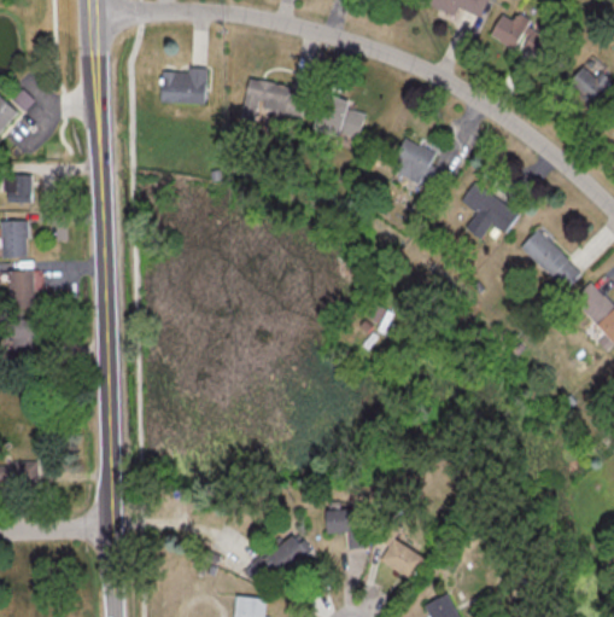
[(455,16),(457,7),(480,16),(486,0),(417,0),(417,1),(455,16)]
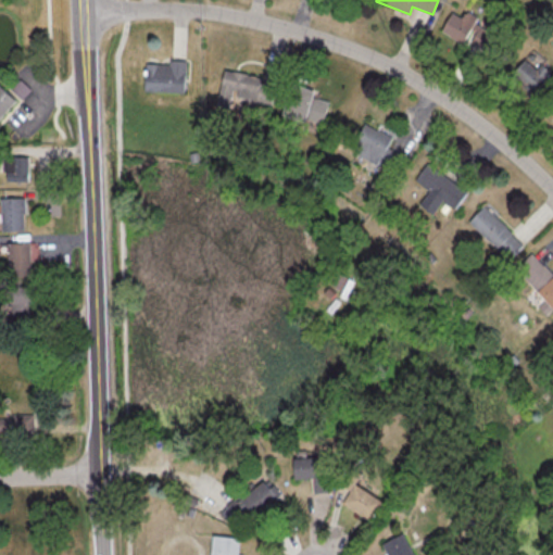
[(475,24),(478,17),(466,12),(463,17),(450,12),(441,33),(465,43),(465,40),(489,51),(497,34),(475,24)]
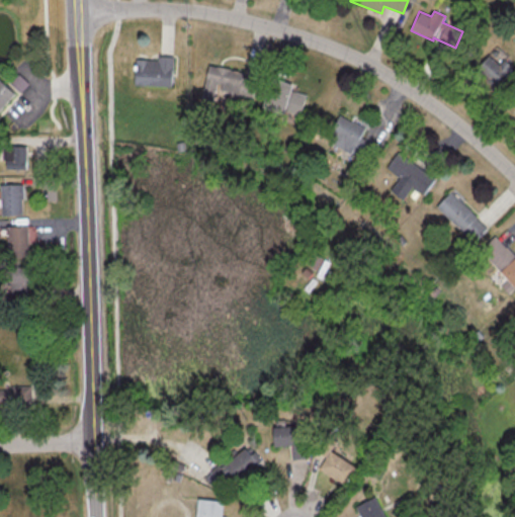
[(511,70),(489,53),(476,70),(497,87),(511,70)]
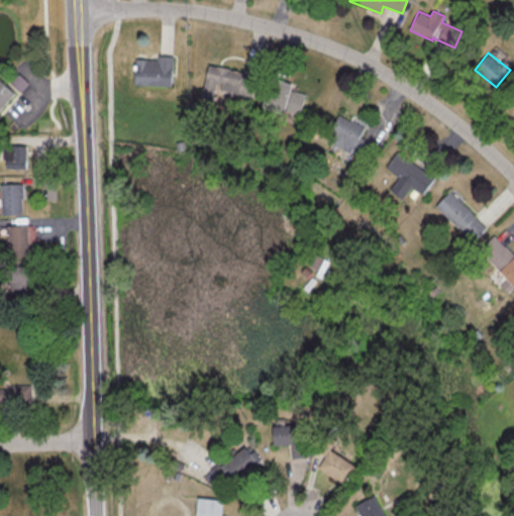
[(172,86),(172,58),(134,58),(133,86),(172,86)]
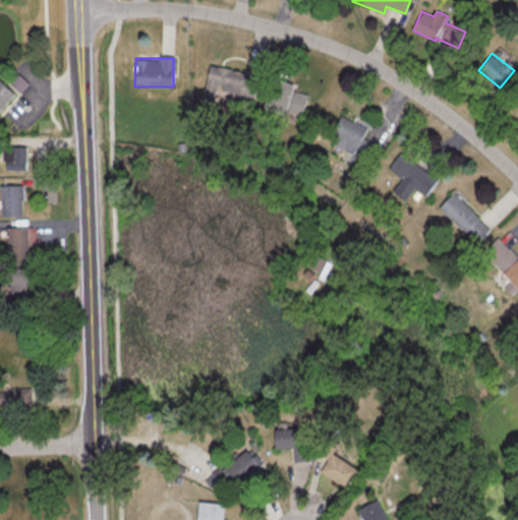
[(252,105),(257,76),(209,66),(203,95),(252,105)]
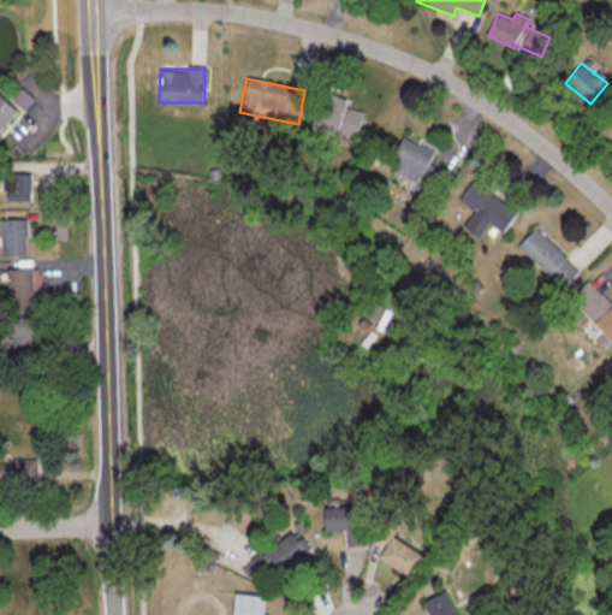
[(16,106),(0,92),(0,135),(31,99),(25,94),(16,106)]
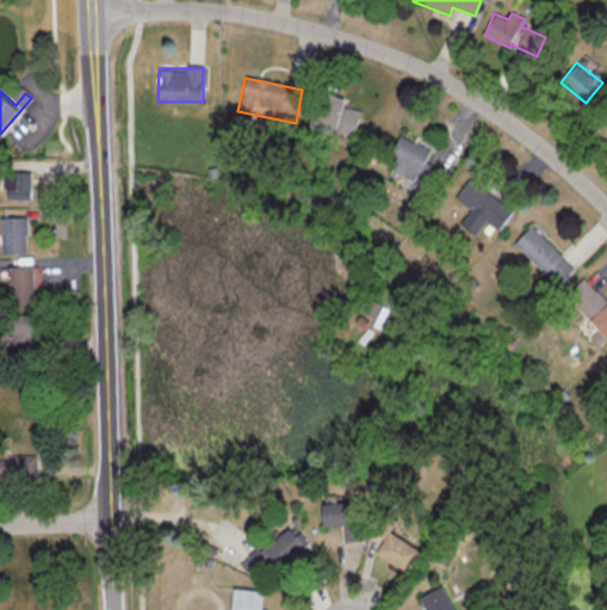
[(311,125),(354,139),(363,108),(320,96),(311,125)]
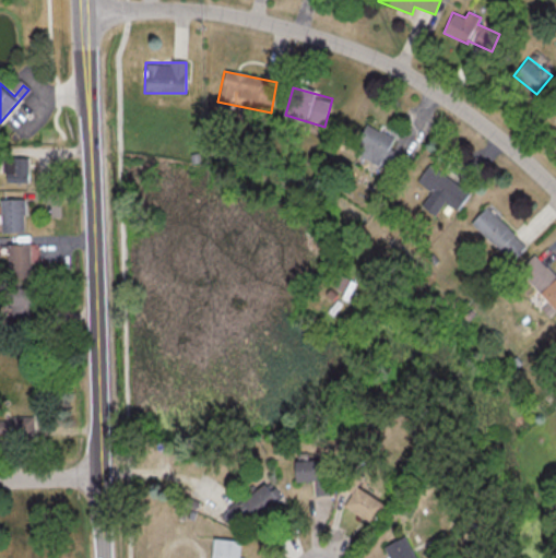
[(404,156),(390,150),(394,139),(364,123),(351,151),(397,173),(404,156)]
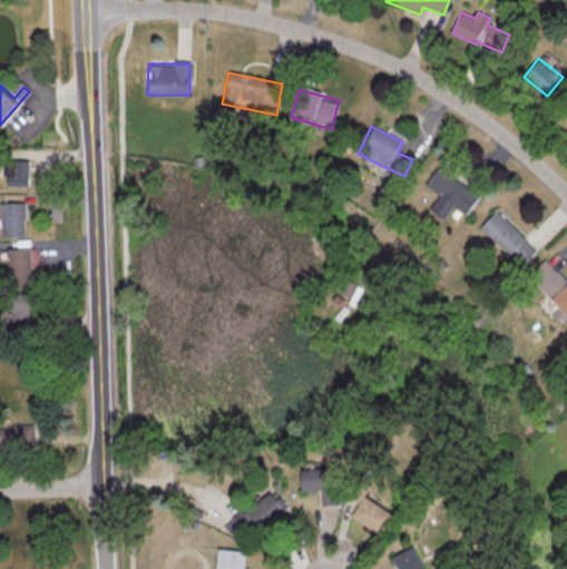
[(28,162),(3,162),(3,187),(28,187),(28,162)]
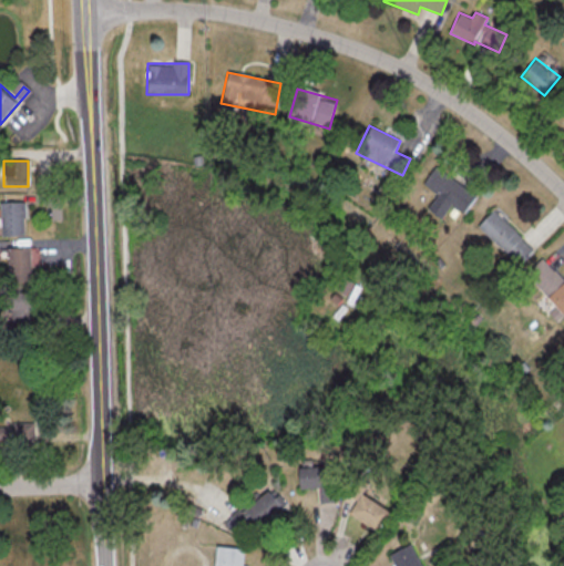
[(451,205),(463,213),(475,194),(433,166),(422,184),(437,194),(427,209),(442,218),(451,205)]
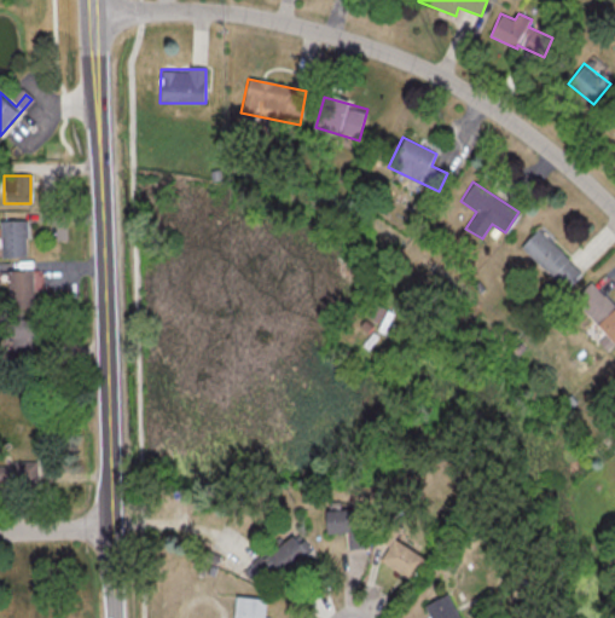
[(0,220),(0,258),(27,258),(27,220),(0,220)]
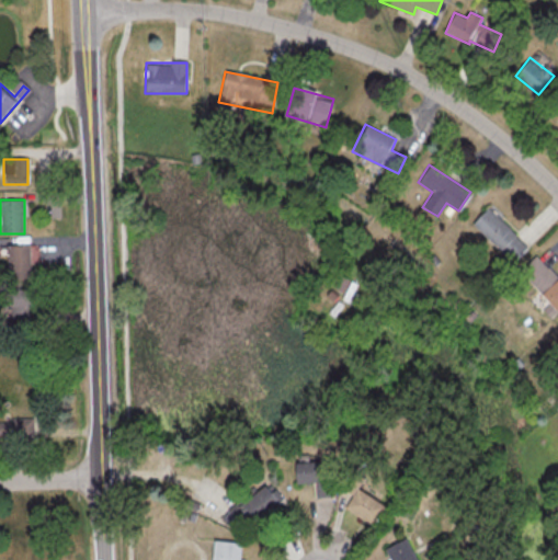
[(473,224),(512,263),(528,247),(489,207),(473,224)]
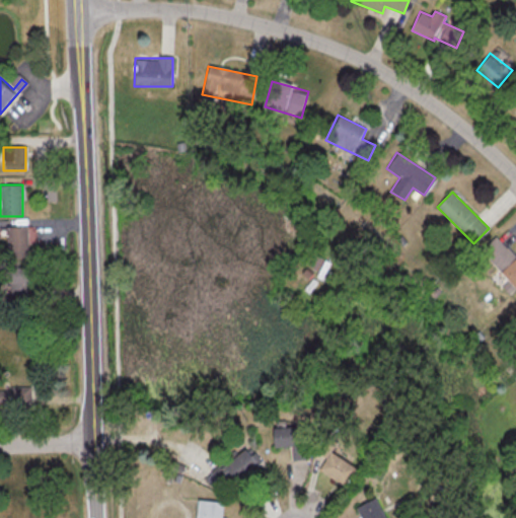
[(8,226),(8,257),(28,257),(28,226),(8,226)]
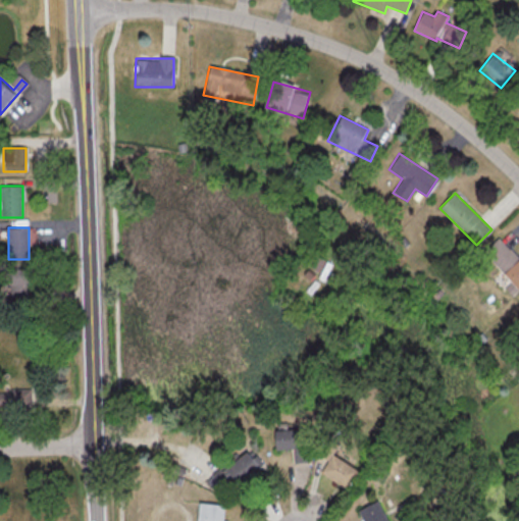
[(482,254),(518,290),(518,257),(499,238),(482,254)]
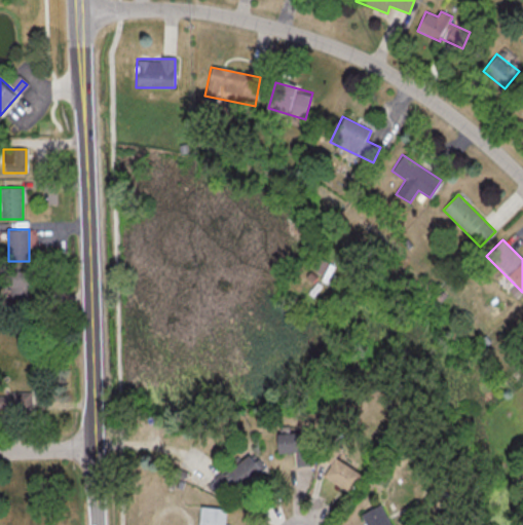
[(31,271),(9,271),(9,296),(23,296),(23,289),(31,289),(31,271)]
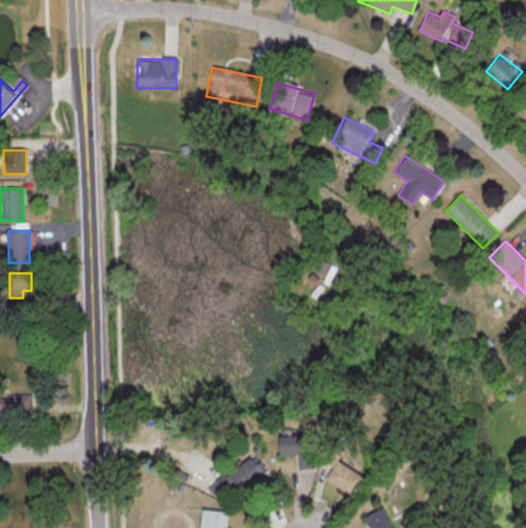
[(0,416),(33,417),(33,398),(0,397),(0,416)]
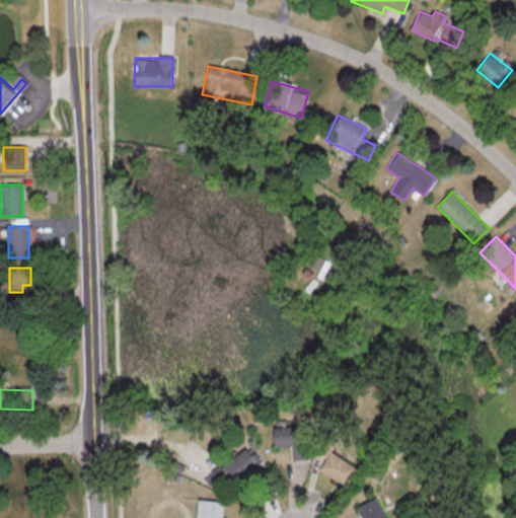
[(292,447),(292,460),(308,460),(308,428),(273,428),(273,447),(292,447)]
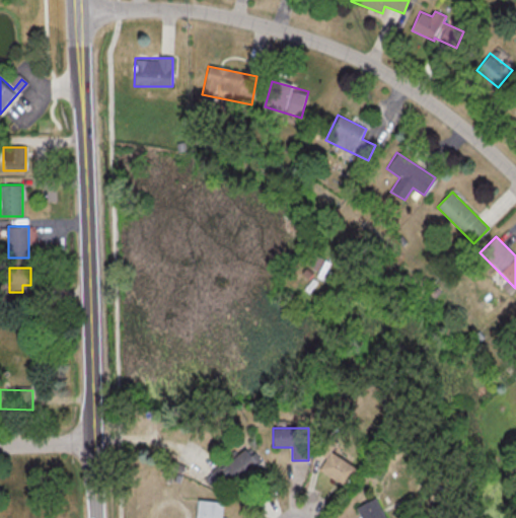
[(258,464),(243,447),(206,481),(220,497),(258,464)]
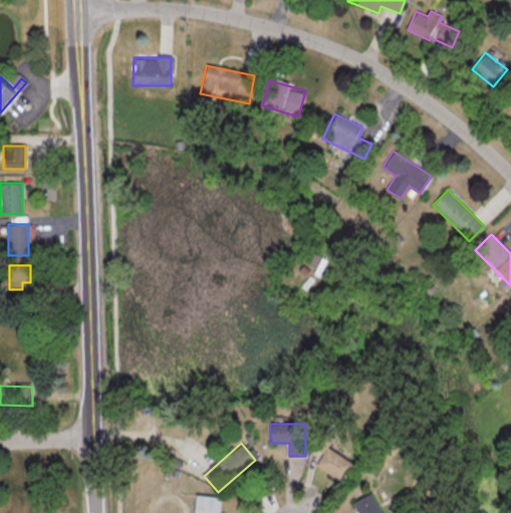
[(343,483),(353,464),(327,449),(316,467),(343,483)]
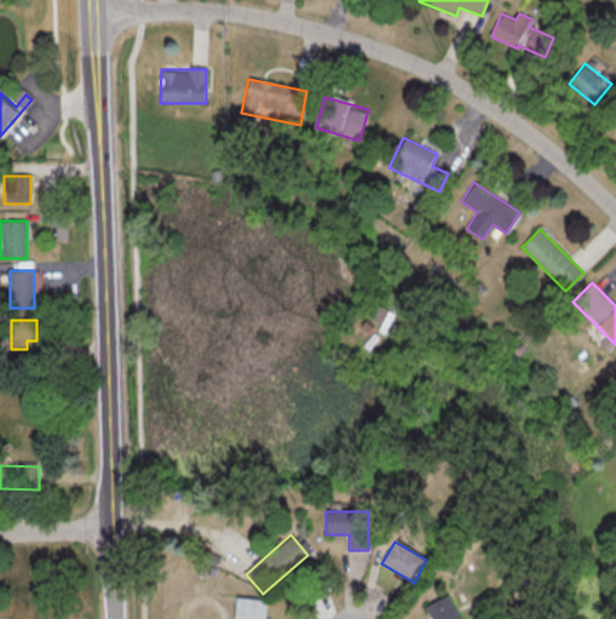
[(266,618),(266,600),(235,600),(234,618),(266,618)]
